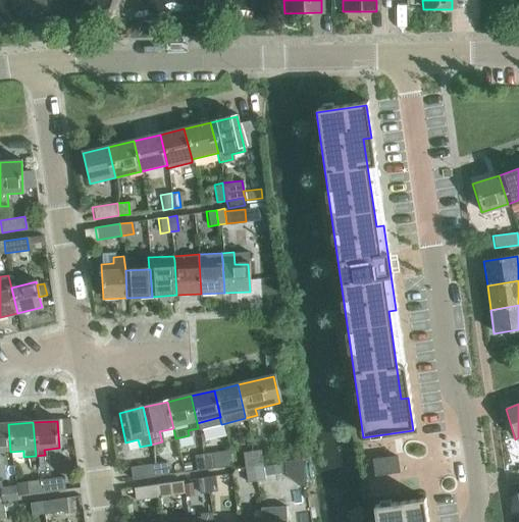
[(0,452),(10,452),(8,424),(0,425),(0,452)]
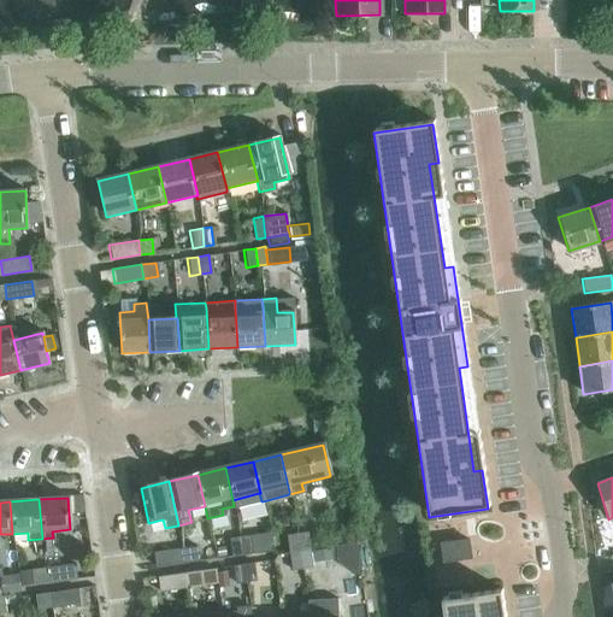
[(295,533),(299,553),(308,552),(306,532),(295,533)]
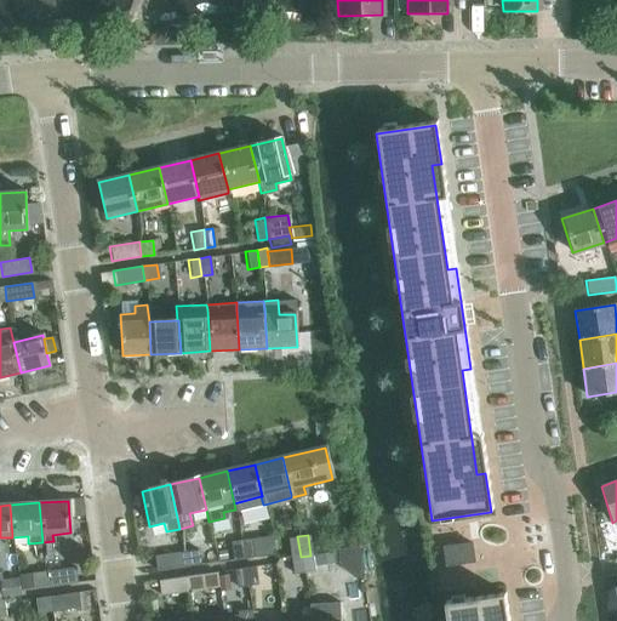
[(290,558),(301,557),(297,536),(286,537),(290,558)]
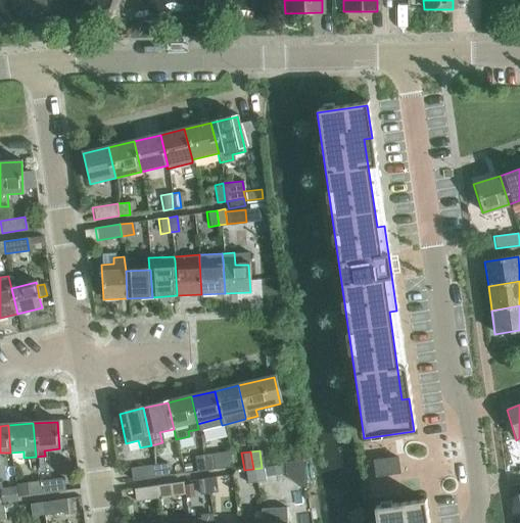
[(202,455),(204,470),(213,469),(210,454),(202,455)]
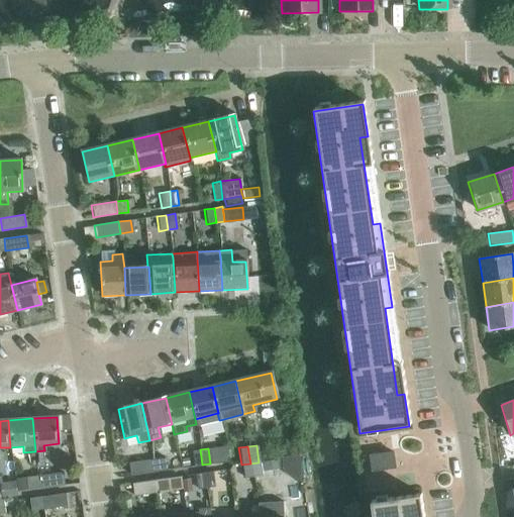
[(202,464),(200,449),(191,450),(193,466),(202,464)]
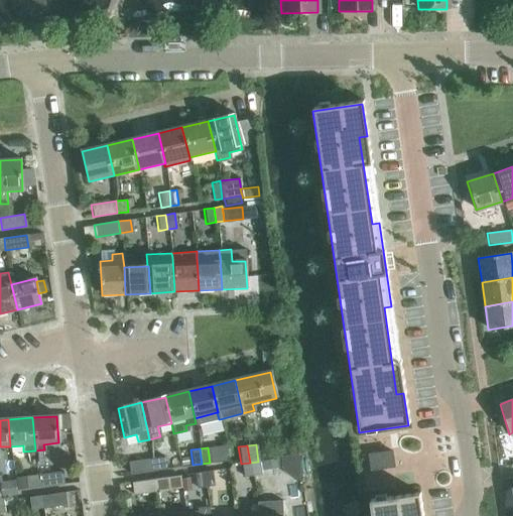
[(386,450),(367,454),(369,469),(395,465),(393,449),(386,450)]
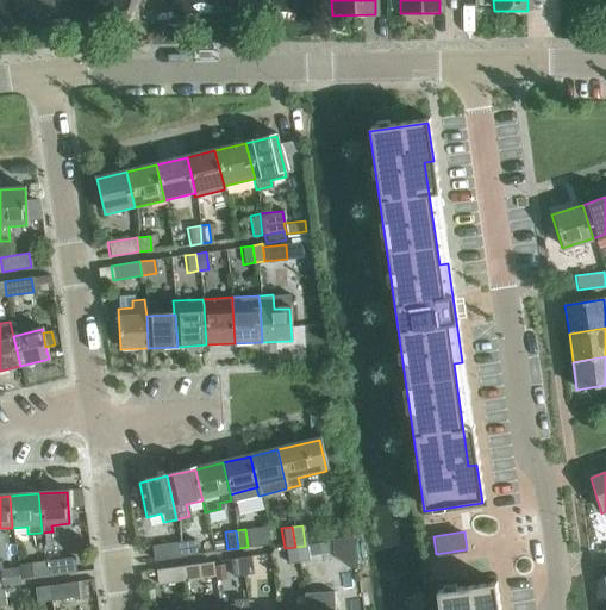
[(353,534),(332,537),(337,564),(356,560),(353,534)]
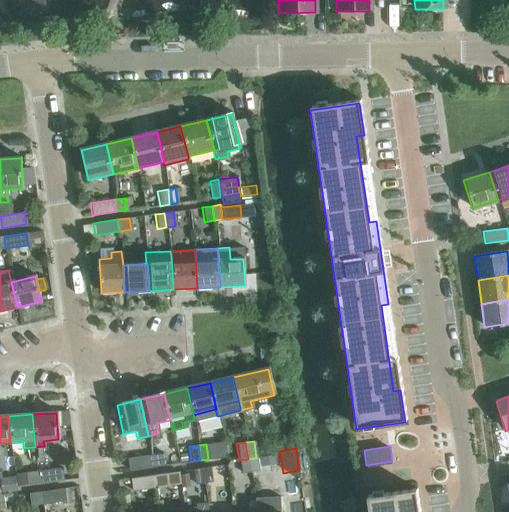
[(151,454),(153,466),(164,465),(162,453),(151,454)]
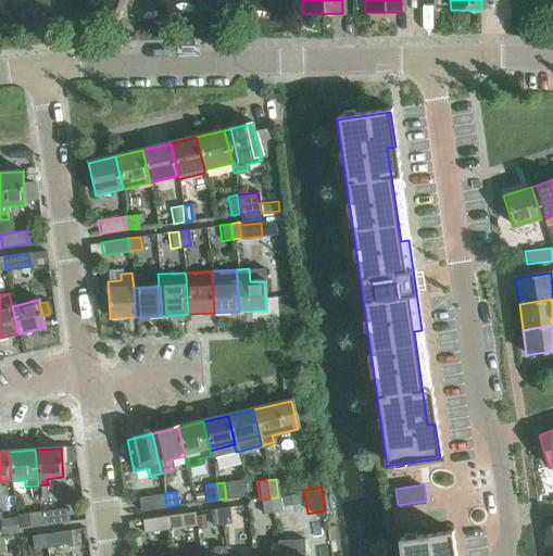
[(166,506),(164,493),(137,497),(139,510),(166,506)]
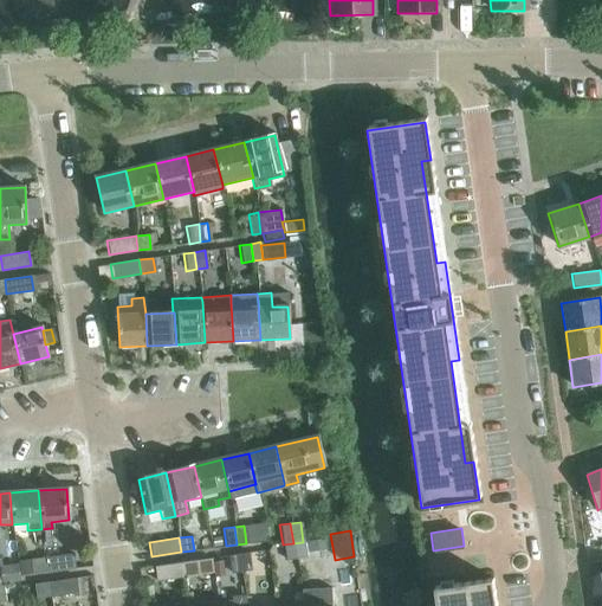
[(209,548),(219,547),(218,537),(208,539),(209,548)]
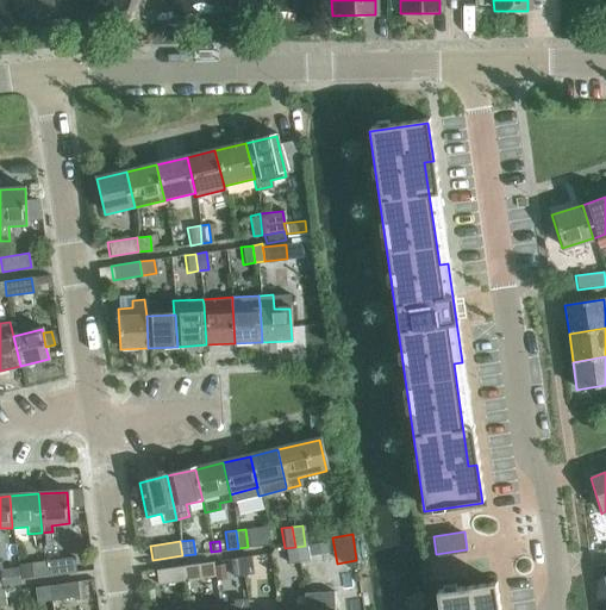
[(325,542),(305,546),(307,558),(328,554),(325,542)]
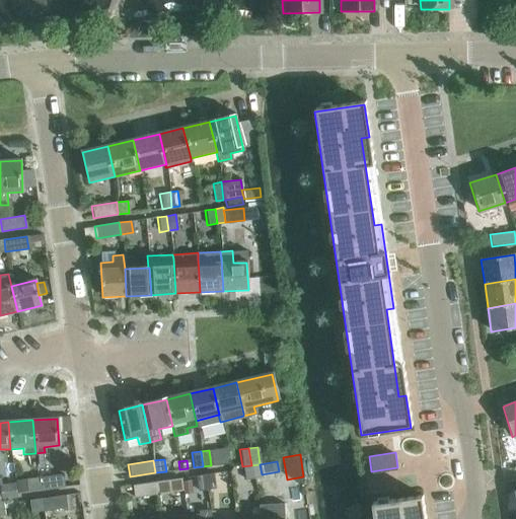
[(251,465),(252,478),(262,476),(262,474),(260,464),(251,465)]
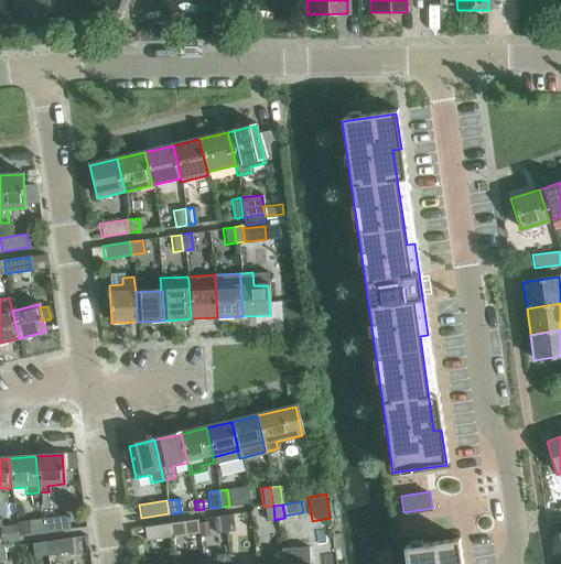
[(273,506),(263,507),(266,521),(274,520),(273,506)]
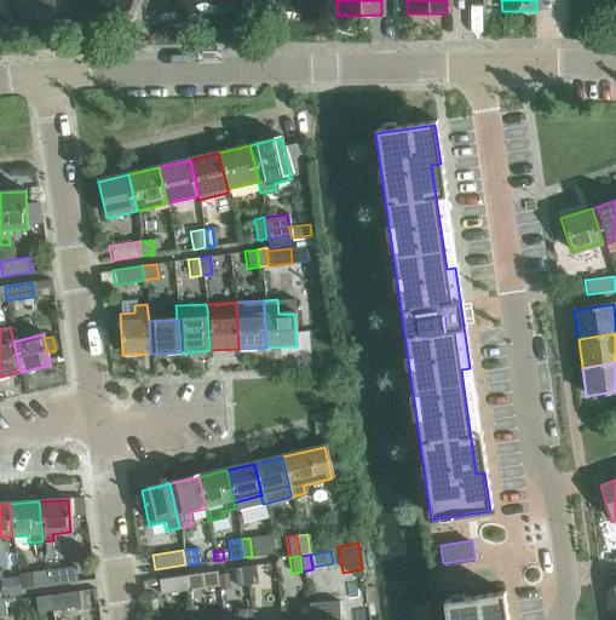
[(243,567),(246,585),(255,583),(253,564),(243,567)]
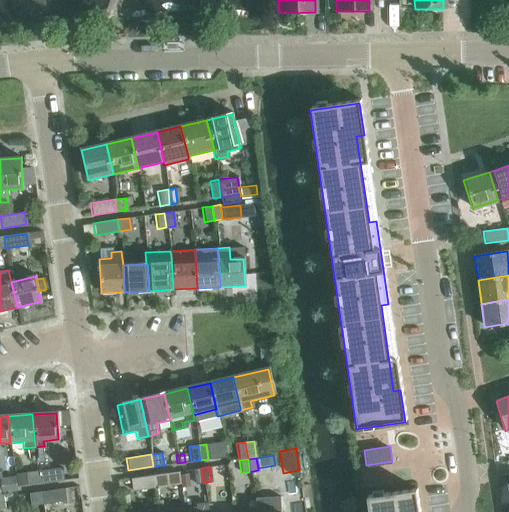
[(38,470),(39,482),(62,479),(60,468),(38,470)]
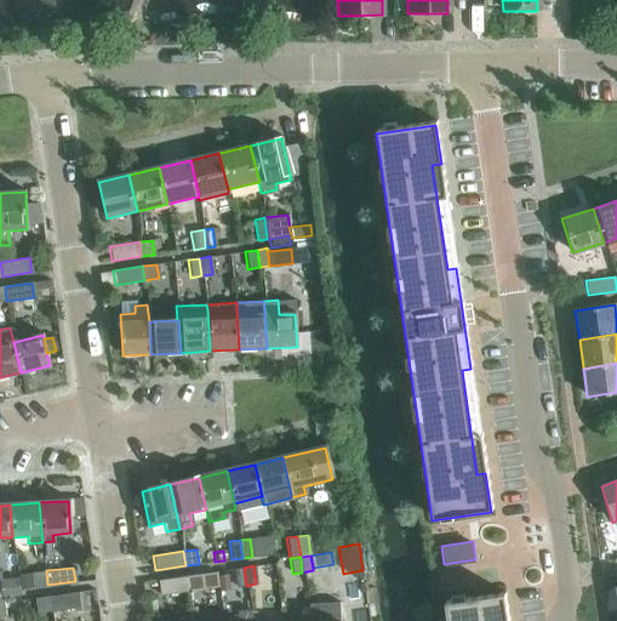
[(246,586),(244,568),(233,569),(235,587),(246,586)]
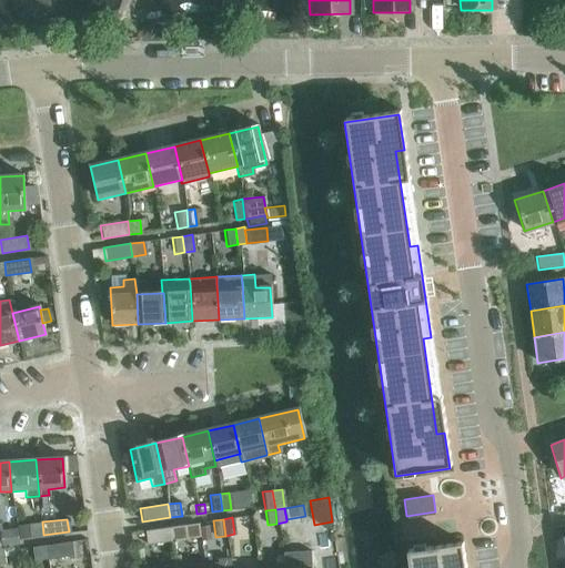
[(43,535),(42,521),(28,524),(29,537),(43,535)]
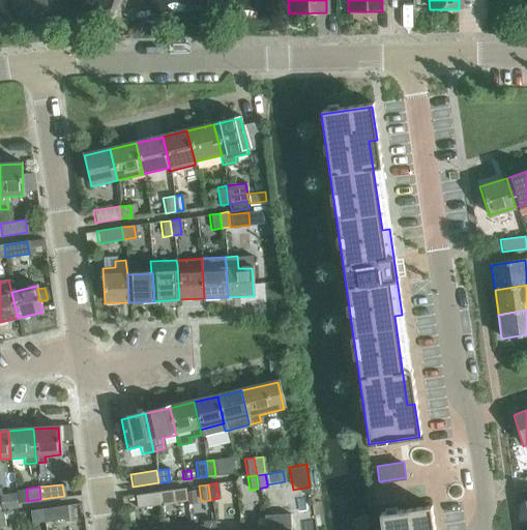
[(159,492),(162,504),(173,502),(171,490),(159,492)]
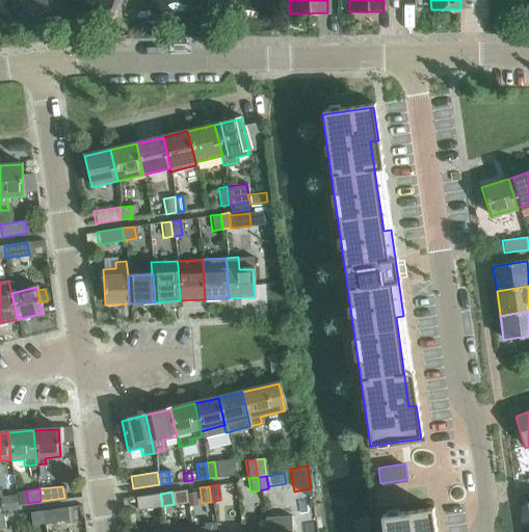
[(195,504),(193,491),(185,494),(187,505),(195,504)]
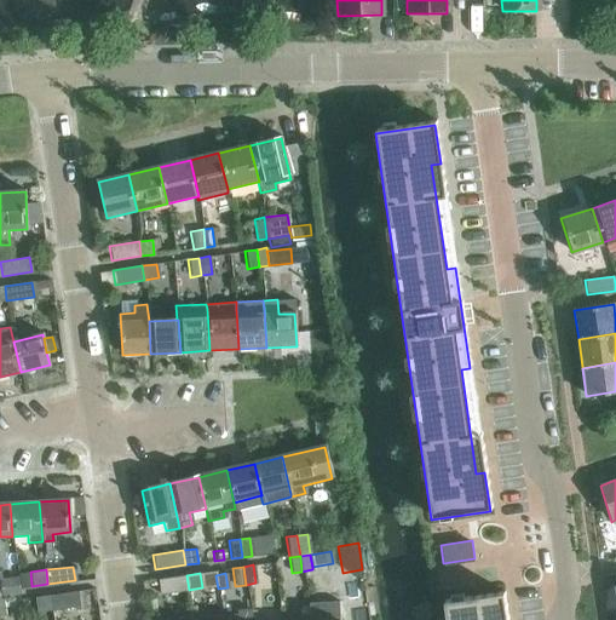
[(189,590),(186,575),(156,579),(159,593),(189,590)]
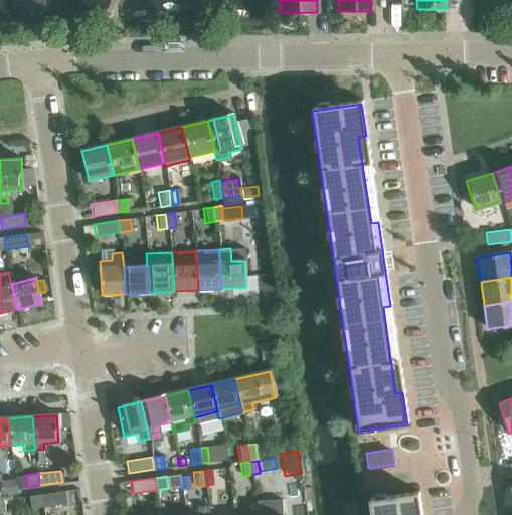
[(0,498),(2,498),(1,495),(11,493),(8,479),(0,480),(0,498)]
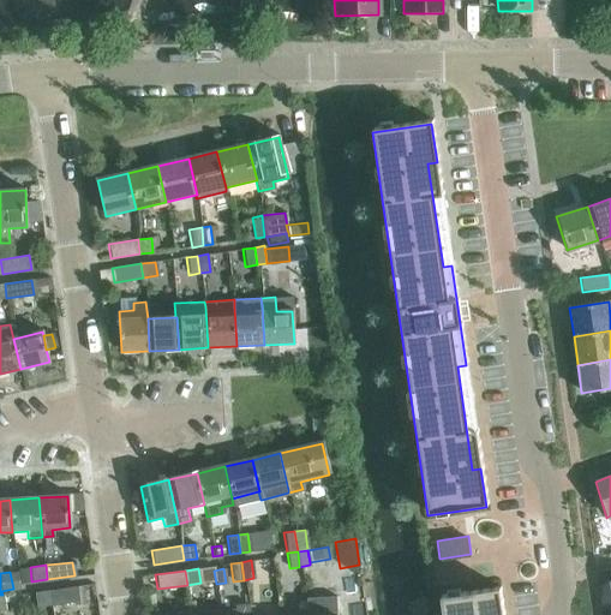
[(502,614),(497,585),(438,593),(441,614),(502,614)]
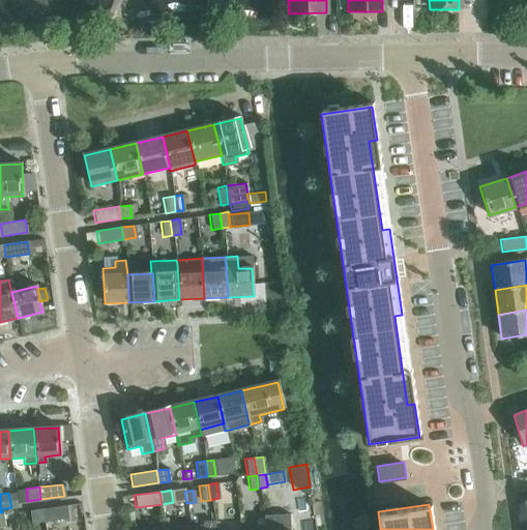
[(41,508),(44,521),(67,518),(65,505),(41,508)]
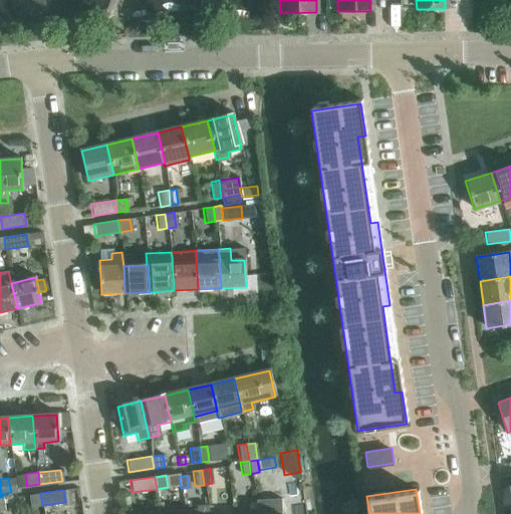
[(42,505),(40,493),(28,495),(29,507),(42,505)]
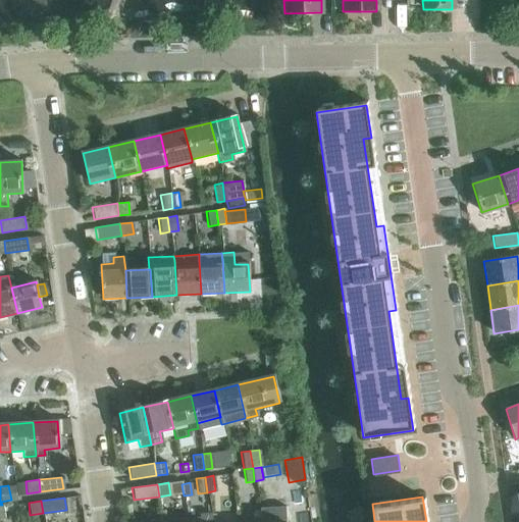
[(199,521),(211,521),(210,512),(199,513),(199,521)]
